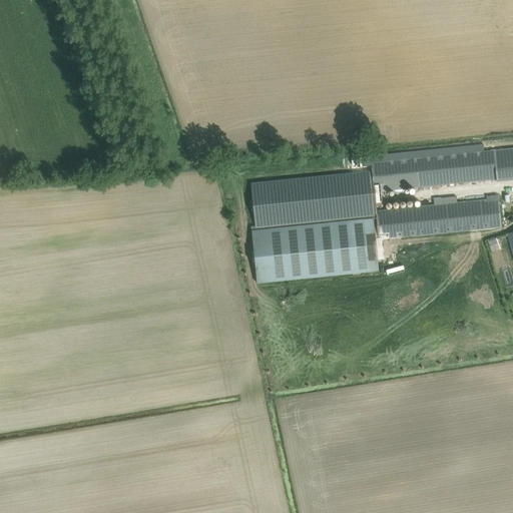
[(512,147),(493,150),(496,178),(497,182),(512,179),(512,147)]
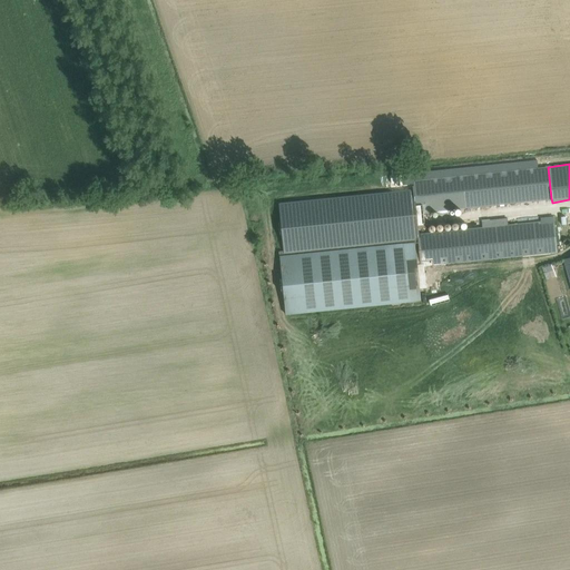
[(413,182),(413,188),(416,214),(423,213),(551,198),(548,167),(537,168),(413,182)]
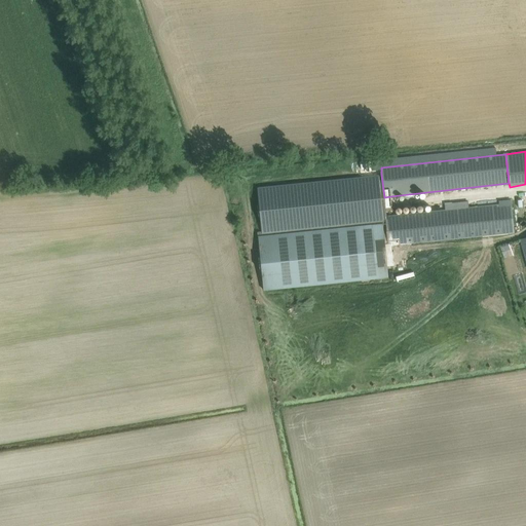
[(391,208),(390,196),(384,197),(381,174),(257,187),(262,234),(386,221),(385,216),(384,208),(391,208)]
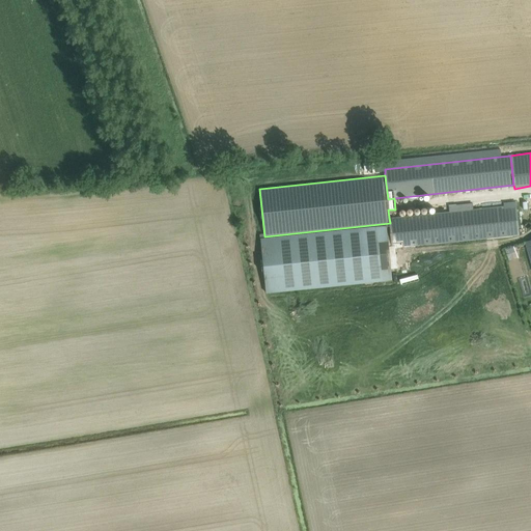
[(449,213),(389,218),(390,223),(392,247),(395,246),(395,247),(508,235),(519,234),(515,205),(515,201),(503,203),(504,206),(473,210),(472,203),(448,206),(449,213)]
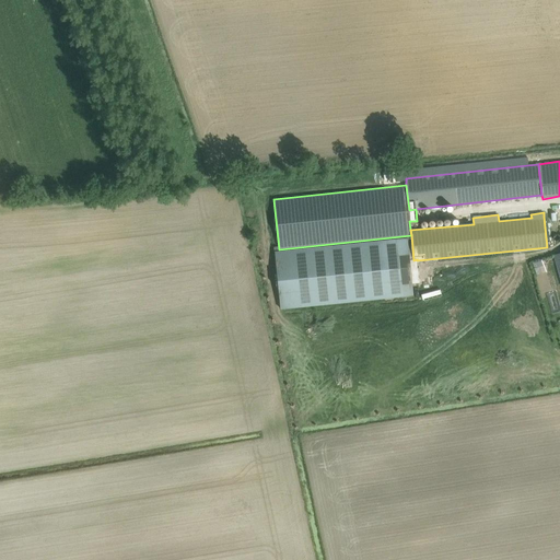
[(418,278),(417,260),(417,259),(413,260),(410,260),(408,238),(275,252),(280,310),(413,296),(411,279),(416,279),(416,278),(418,278)]
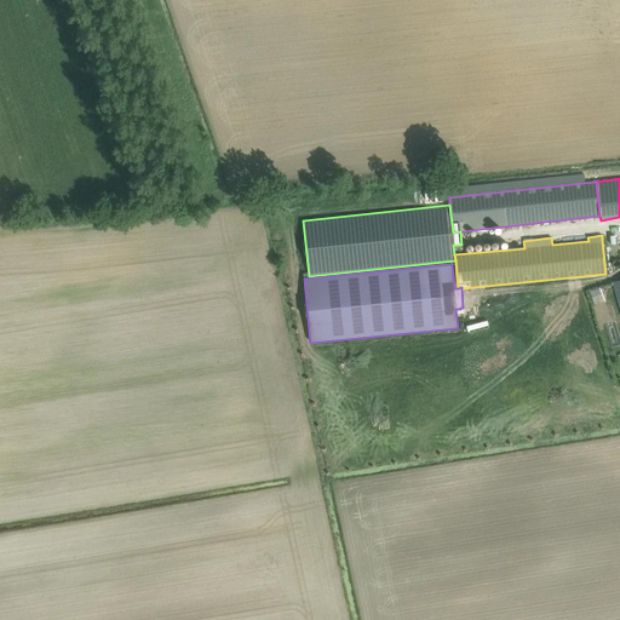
[(592,291),(598,304),(607,300),(601,287),(592,291)]
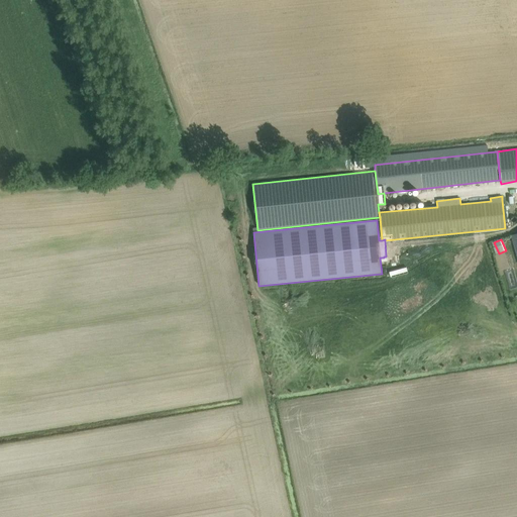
All buildings are outlined.
